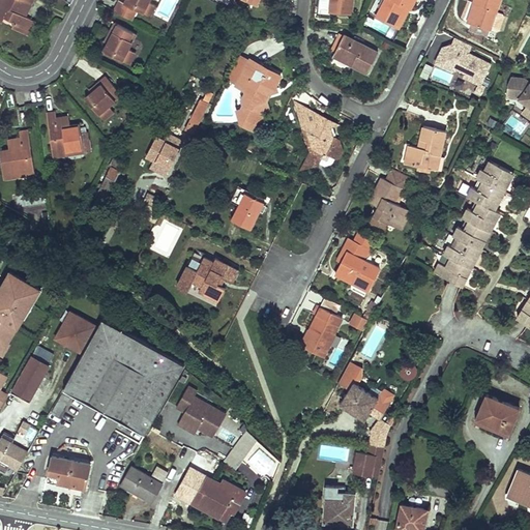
[(30,6),(33,0),(0,0),(0,21),(2,23),(5,18),(15,23),(12,28),(24,33),(31,21),(26,18),(22,17),(27,5),(30,6)]
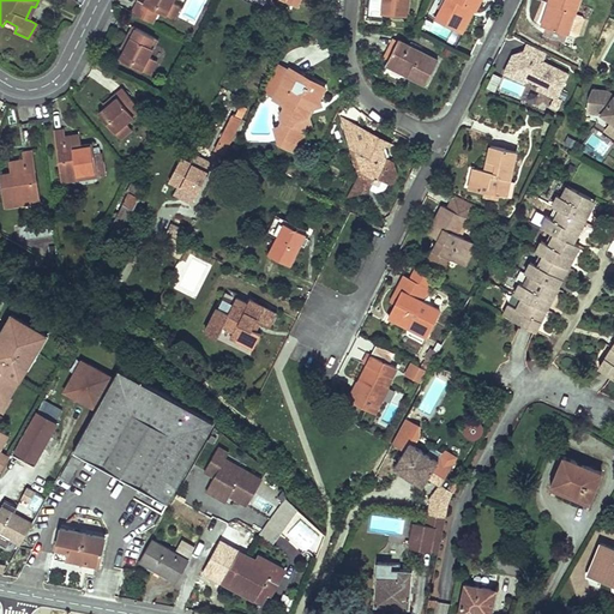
[(145,0),(144,4),(139,0),(132,13),(152,24),(160,12),(170,17),(176,5),(173,2),(174,0),(145,0)]
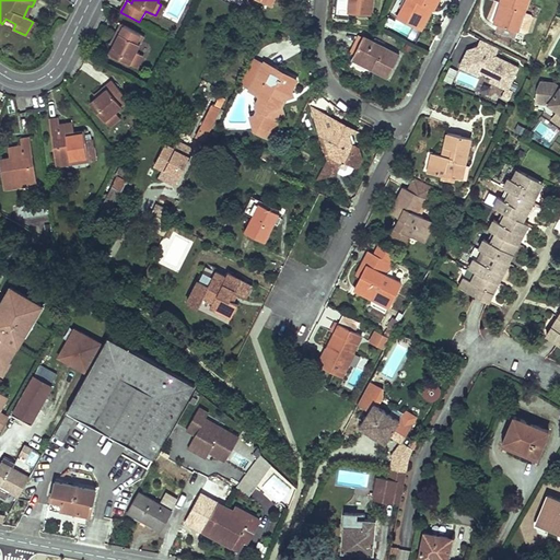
[(372,15),(373,0),(350,0),(350,13),(372,15)]
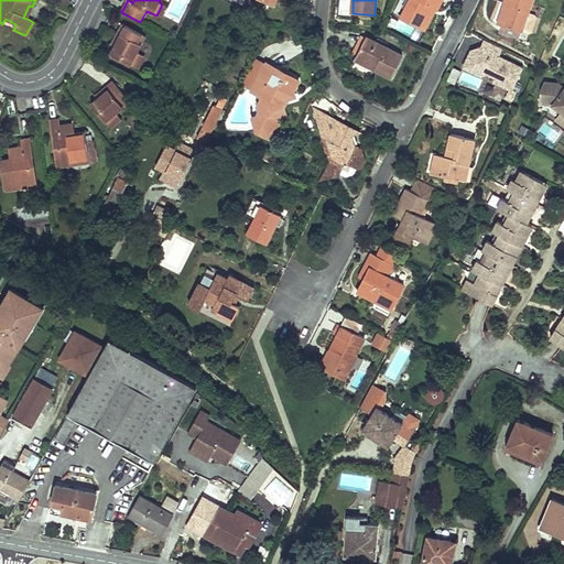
[(437,9),(441,0),(409,0),(401,15),(420,24),(430,6),(437,9)]
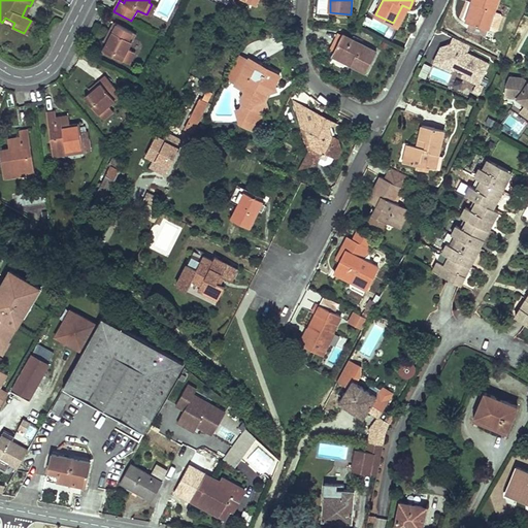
[(489,30),(498,0),(472,0),(471,3),(479,5),(477,9),(474,8),(469,23),(489,30)]
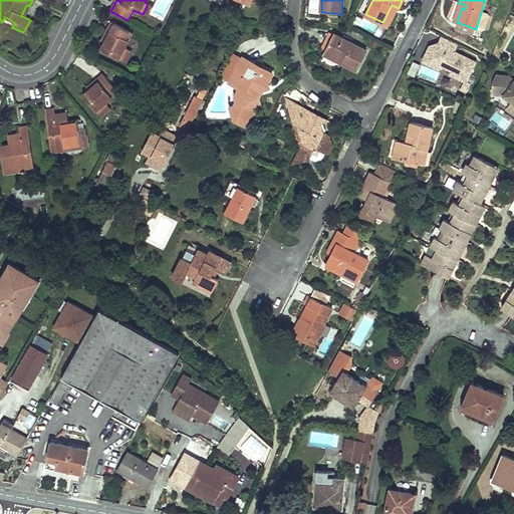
[(459,3),(453,21),(457,22),(462,8),(465,9),(466,5),(459,3)]
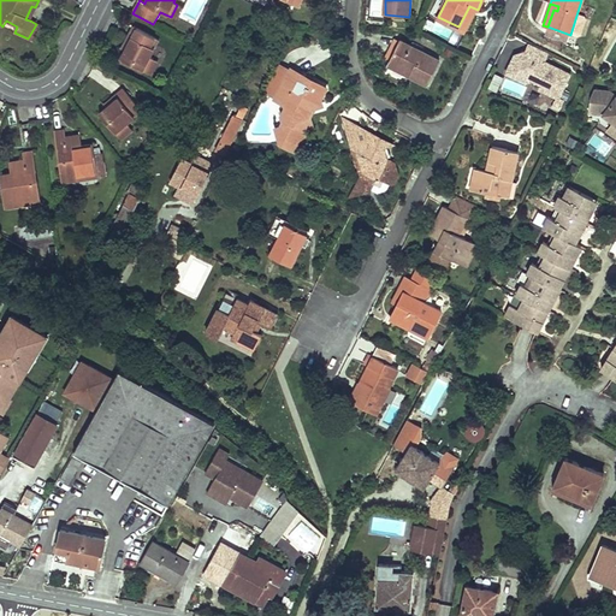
[(182,7),(177,5),(171,17),(176,21),(182,7)]
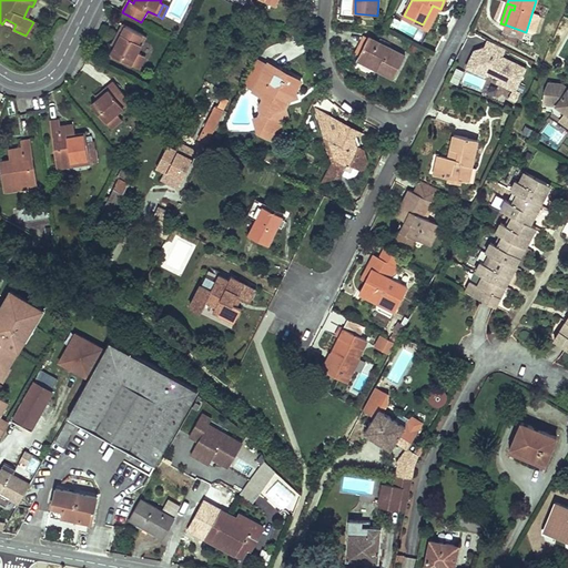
[(23,18),(28,19),(32,7),(29,6),(23,18)]
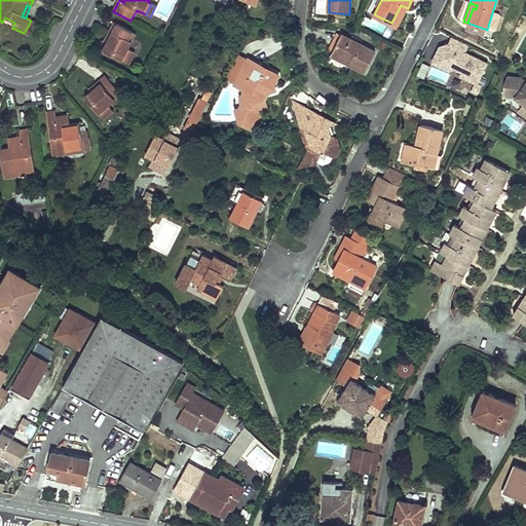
[(408,8),(401,5),(391,23),(398,27),(408,8)]
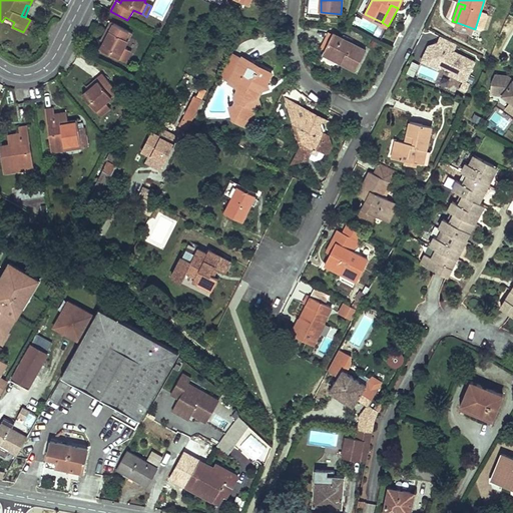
[(34,22),(30,20),(23,32),(27,34),(34,22)]
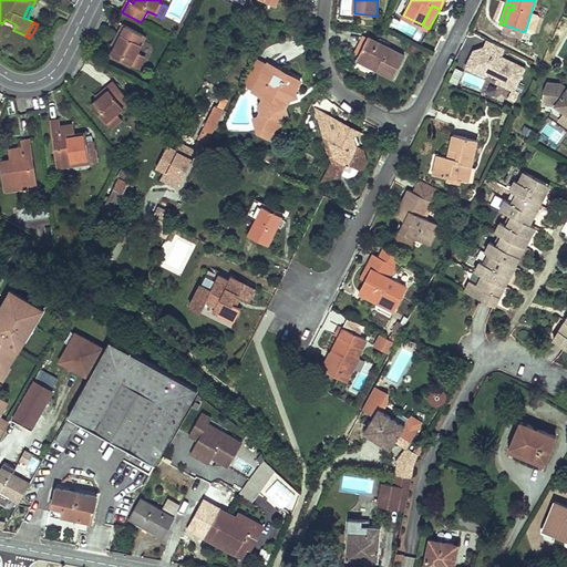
[(115,45),(125,27),(122,24),(112,44),(115,45)]
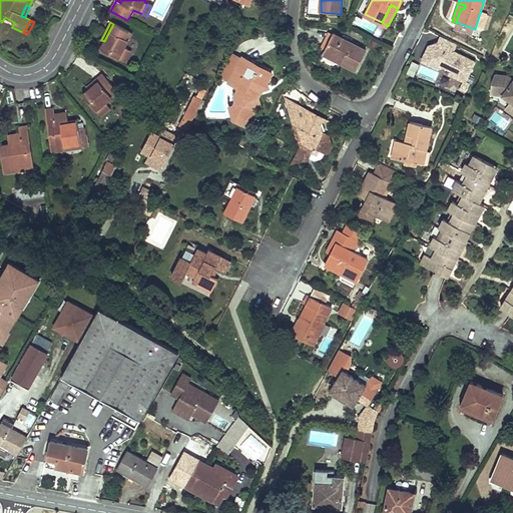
[(128,32),(113,24),(104,41),(100,49),(121,60),(127,49),(124,48),(128,41),(125,39),(128,32)]
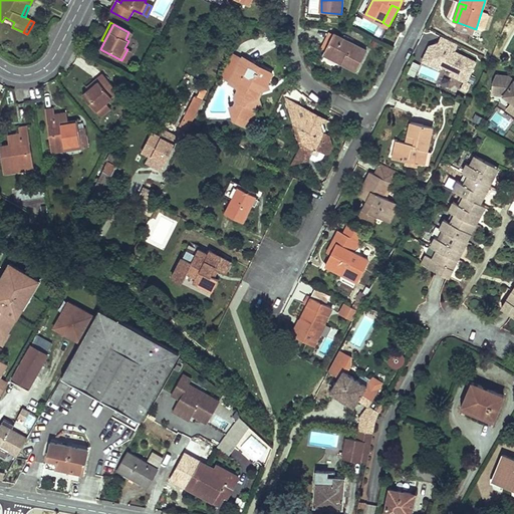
[(334,34),(329,32),(320,48),(325,51),(334,34)]
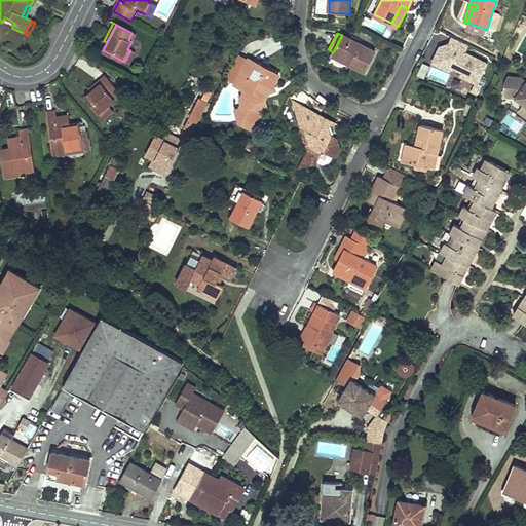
[(365,73),(375,51),(342,35),(333,52),(351,62),(349,65),(365,73)]
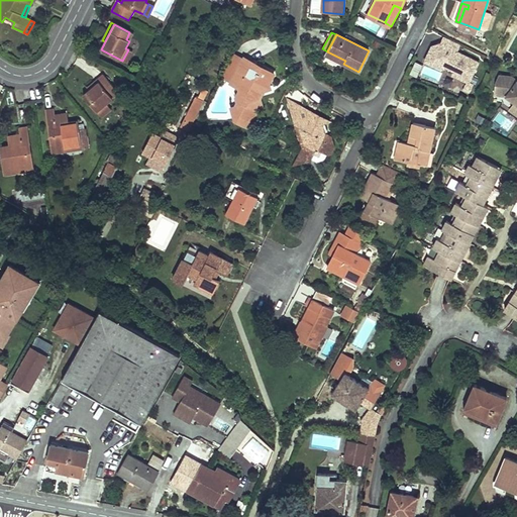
[(460,44),(443,36),(437,48),(432,46),(425,61),(441,69),(446,67),(453,71),(452,74),(467,82),(464,86),(470,89),(472,84),(468,82),(478,63),(456,53),(460,44)]
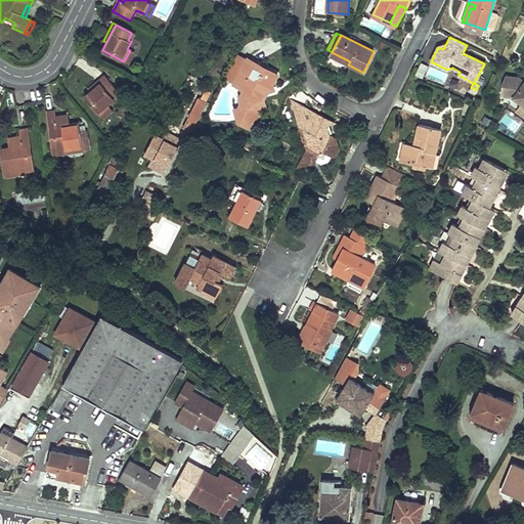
[(134,52),(130,50),(124,61),(128,63),(134,52)]
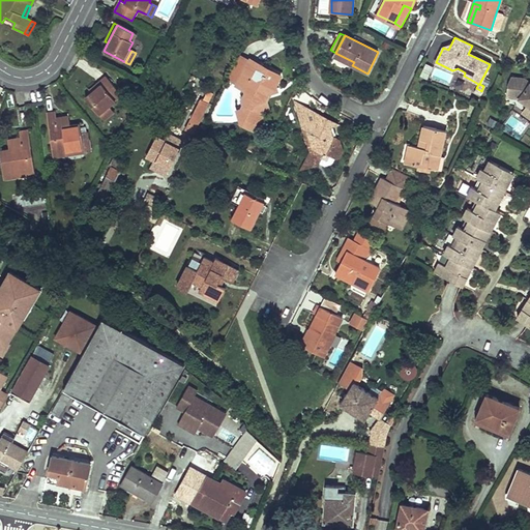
[(354,62),(335,53),(334,56),(352,65),(354,62)]
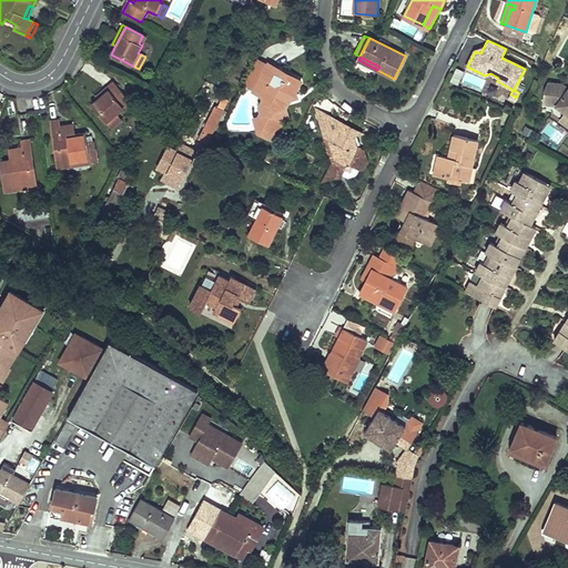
[(253,91),(269,63),(260,59),(245,87),(253,91)]
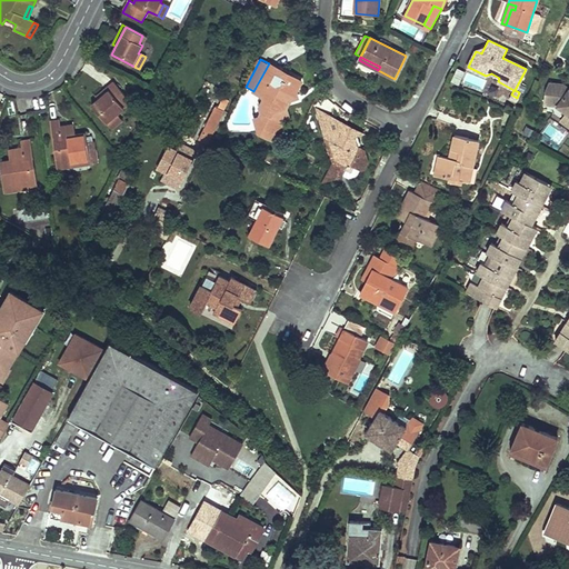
[(271,81),(278,69),(269,63),(253,91),(259,93),(261,92),(263,100),(260,106),(262,116),(255,118),(257,126),(262,128),(260,133),(272,139),(277,130),(282,129),(281,120),(289,118),(285,101),(298,98),(296,91),(298,86),(293,83),(296,78),(286,72),(281,83),(277,85),(271,81)]
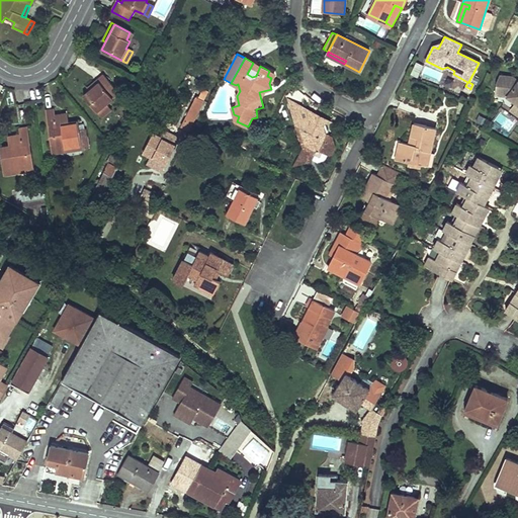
[(253,63),(247,74),(252,77),(256,76),(260,66),(253,63)]
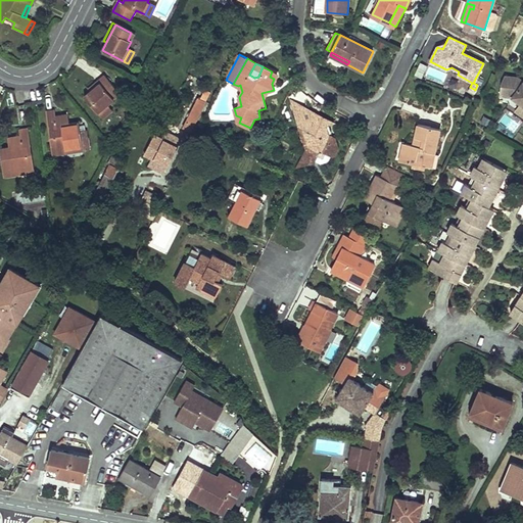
[(419,63),(416,77),(423,79),(426,65),(419,63)]
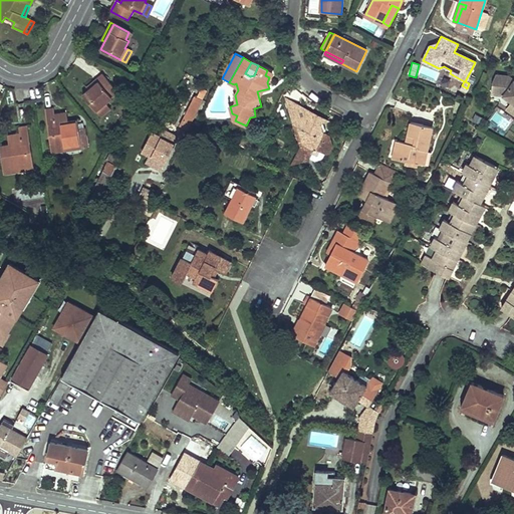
[(104,76),(102,74),(87,87),(89,90),(104,76)]
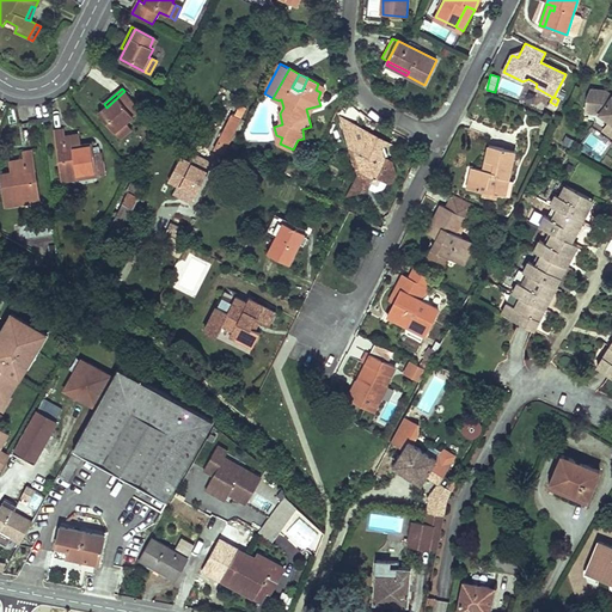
[(611,122),(611,93),(606,90),(591,89),(586,98),(585,112),(600,112),(611,121),(611,122)]
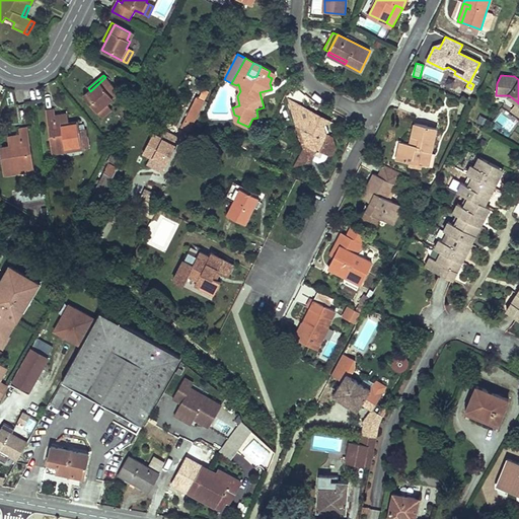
[(118,91),(105,77),(90,91),(84,96),(100,115),(108,107),(106,104),(114,98),(112,96),(118,91)]
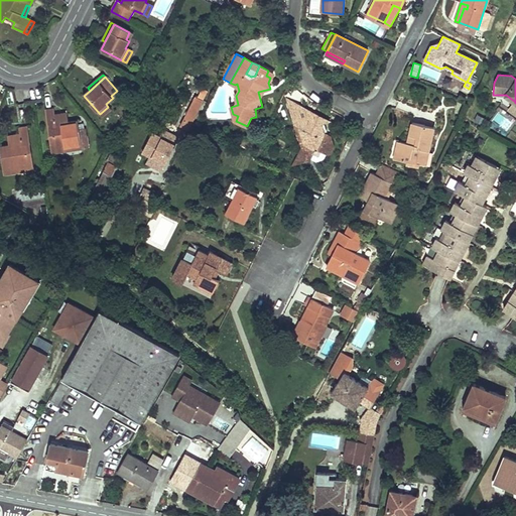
[(457,81),(453,90),(460,93),(464,84),(457,81)]
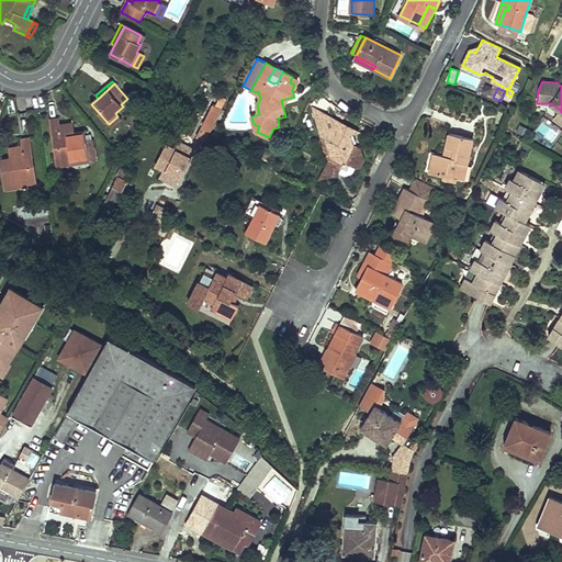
[(197,137),(204,141),(226,99),(218,94),(216,98),(218,100),(215,105),(213,104),(197,137)]
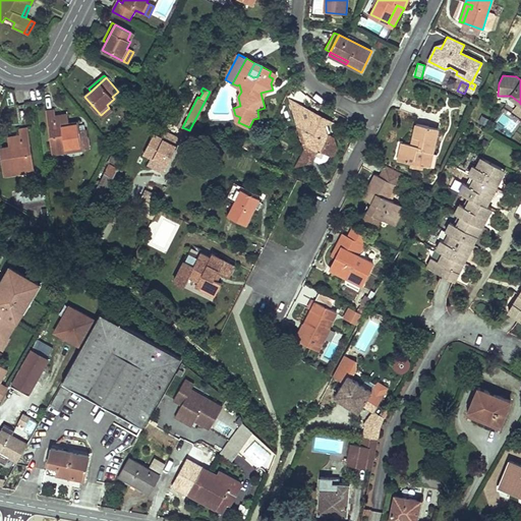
[(306,109),(291,101),(294,113),(306,109)]
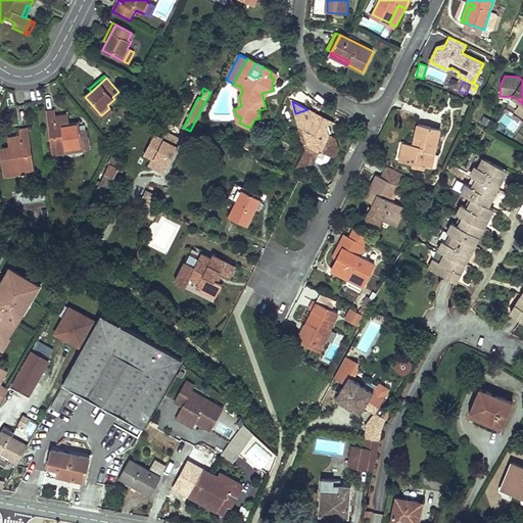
[(112,111),(109,108),(101,115),(103,119),(112,111)]
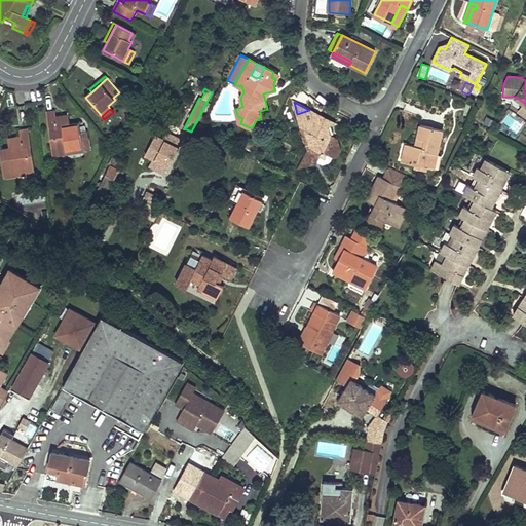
[(309,110),(297,114),(301,126),(311,133),(309,138),(311,145),(307,153),(305,156),(308,164),(316,162),(320,157),(325,159),(328,154),(333,157),(337,156),(340,149),(339,144),(334,142),(331,134),(326,130),(328,125),(323,122),(325,118),(320,116),(311,117),(309,110)]
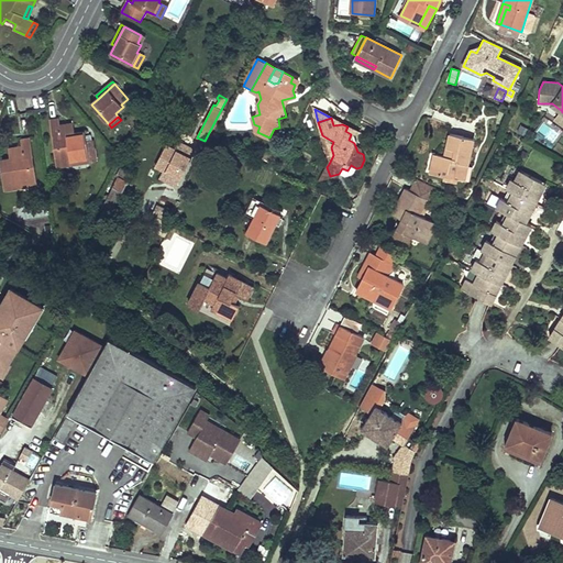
[(73,165),(90,163),(85,132),(75,134),(76,136),(72,136),(69,124),(61,127),(59,120),(50,122),(53,140),(56,140),(57,147),(54,148),(56,163),(73,161),(73,165)]
